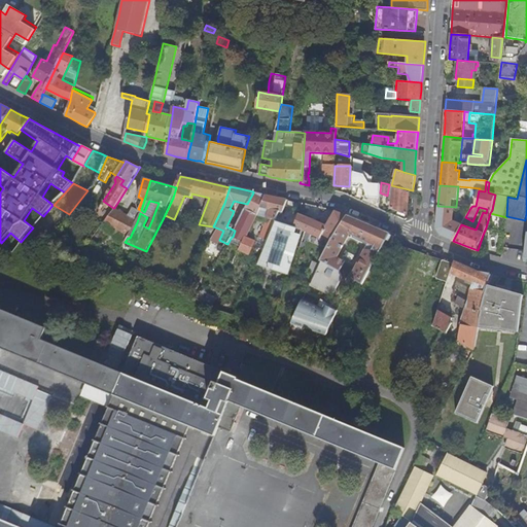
[(458,186),(456,207),(470,208),(472,206),(468,204),(470,187),(458,186)]
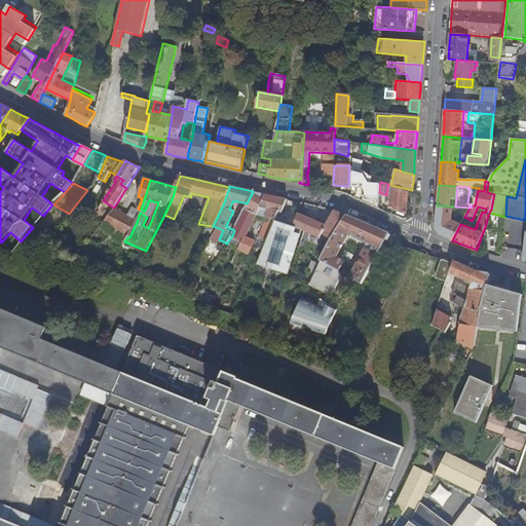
[(467,203),(472,205),(475,205),(478,190),(479,188),(470,187),(467,203)]
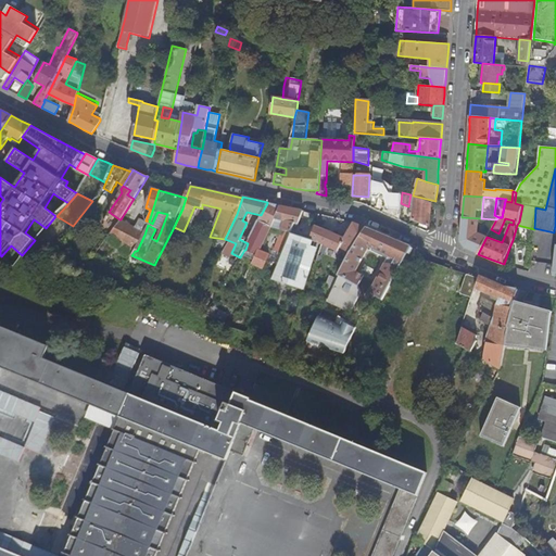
[(428,226),(431,204),(415,199),(413,219),(428,226)]
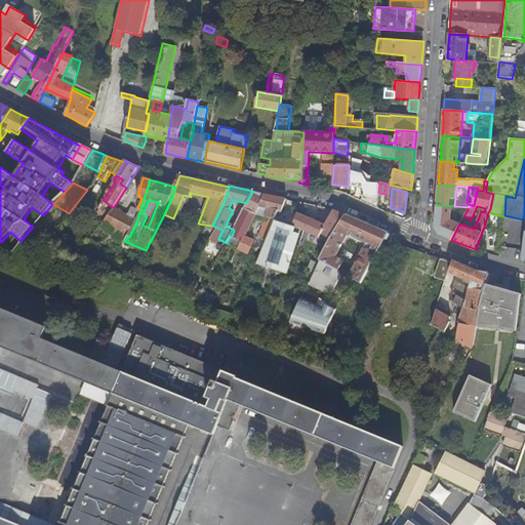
[(246,203),(245,207),(256,213),(260,206),(267,195),(252,192),(246,203)]
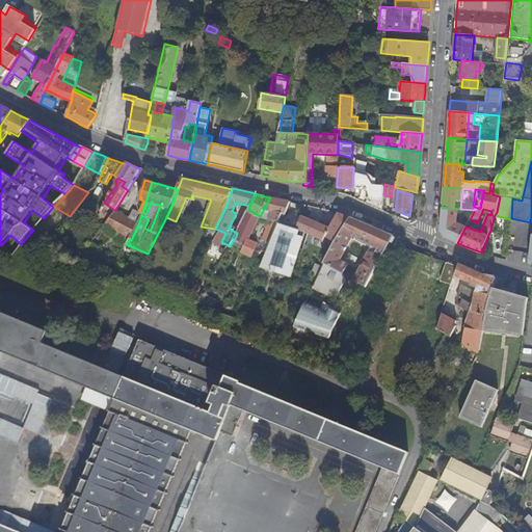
[(190,198),(186,197),(176,221),(180,223),(190,198)]
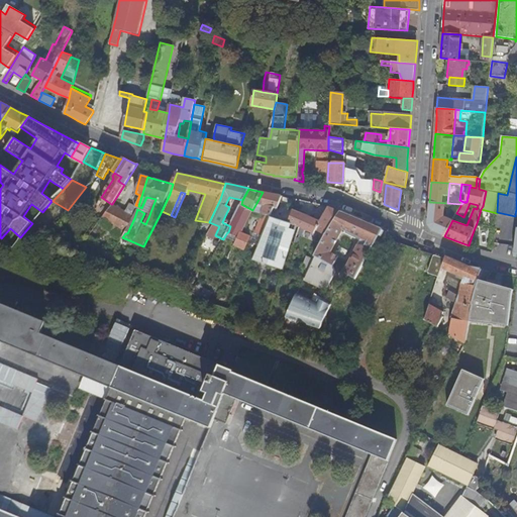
[(260,222),(268,223),(271,216),(274,207),(278,208),(282,196),(269,193),(263,192),(256,203),(265,205),(259,222),(260,222)]
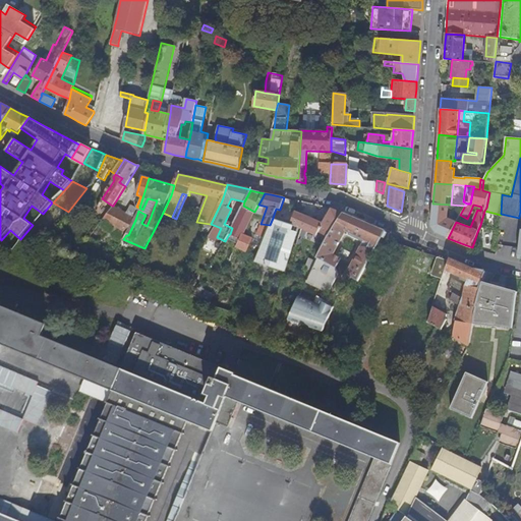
[(157,200),(148,198),(142,210),(152,214),(157,200)]
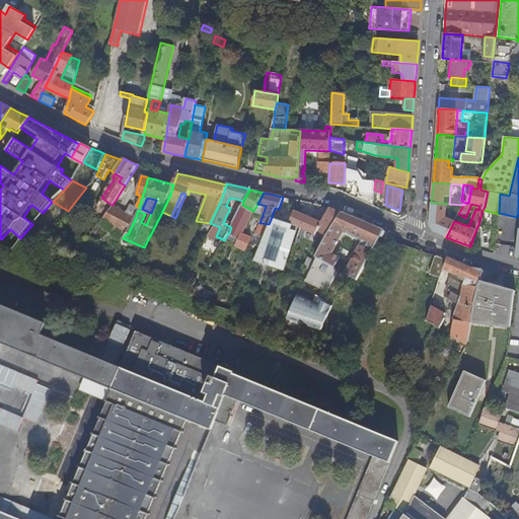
[(231,208),(230,208),(223,223),(231,227),(242,205),(243,201),(234,199),(231,208)]
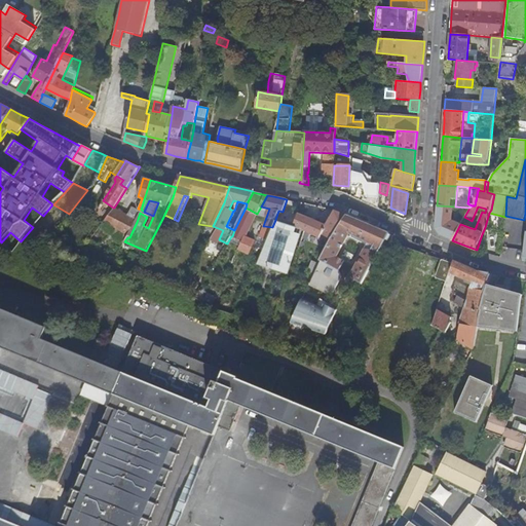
[(455,210),(455,207),(437,205),(436,227),(440,234),(443,236),(452,240),(460,224),(451,220),(452,210),(455,210)]
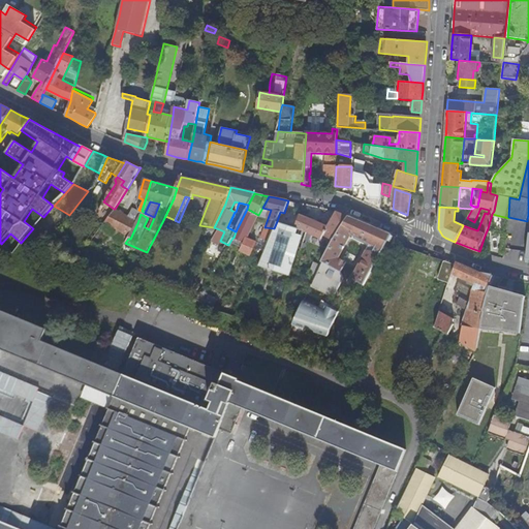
[(454,221),(463,225),(467,218),(472,209),(458,208),(458,211),(455,211),(454,221)]
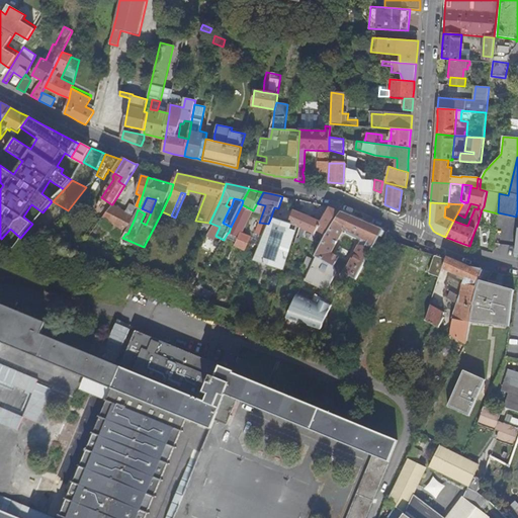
[(470,203),(464,218),(461,224),(467,226),(475,208),(478,209),(479,205),(470,203)]
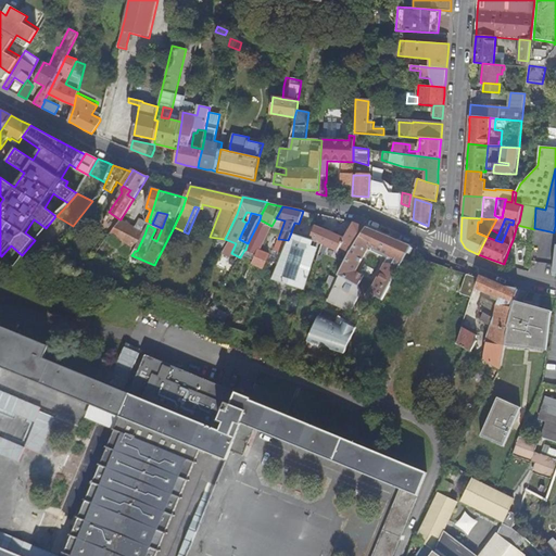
[(143,232),(121,219),(119,219),(110,236),(121,242),(127,247),(123,253),(130,257),(131,255),(135,251),(137,251),(144,235),(148,225),(143,232)]
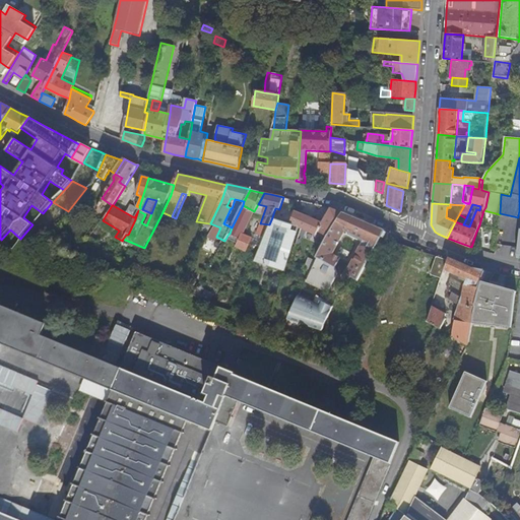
[(243,234),(254,211),(243,205),(232,228),(230,234),(240,238),(238,243),(236,246),(246,251),(249,245),(252,238),(243,234)]
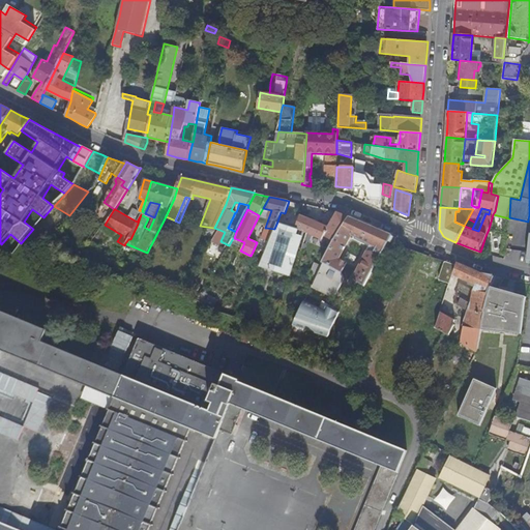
[(328,227),(300,215),(296,228),(303,230),(311,234),(321,239),(323,236),(332,240),(350,217),(337,212),(332,221),(328,227)]
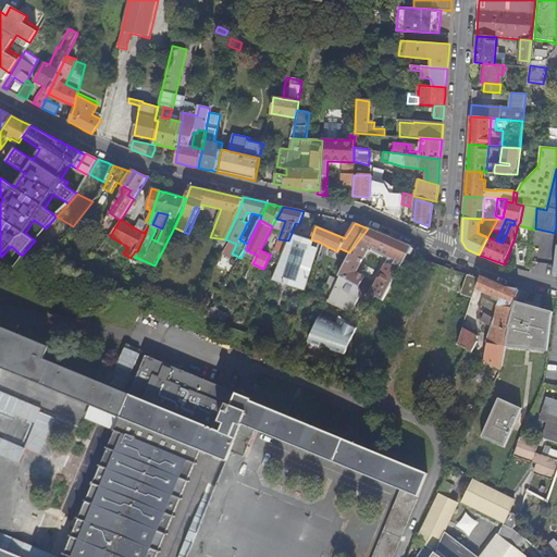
[(88,238),(72,227),(52,254),(72,261),(88,238)]
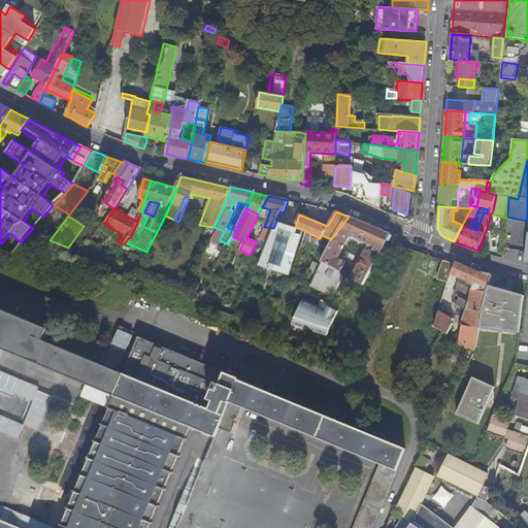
[(369,226),(349,217),(331,239),(321,264),(340,272),(344,262),(336,259),(349,237),(350,234),(370,243),(368,246),(366,252),(367,253),(354,278),(353,278),(362,285),(390,234),(369,226)]
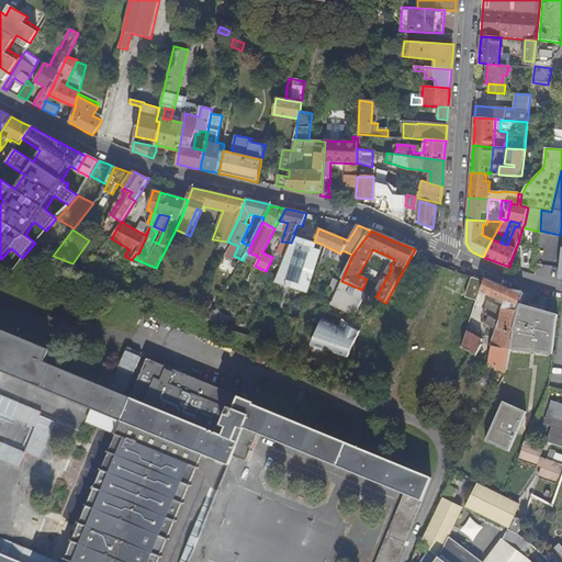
[(163,234),(157,232),(153,240),(158,244),(163,234)]
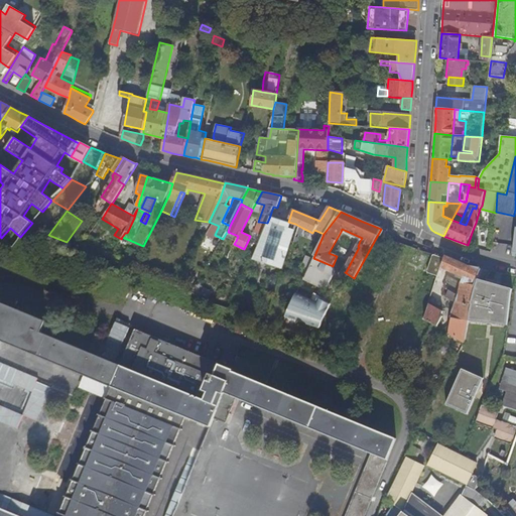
[(452,220),(460,223),(463,217),(456,213),(452,220)]
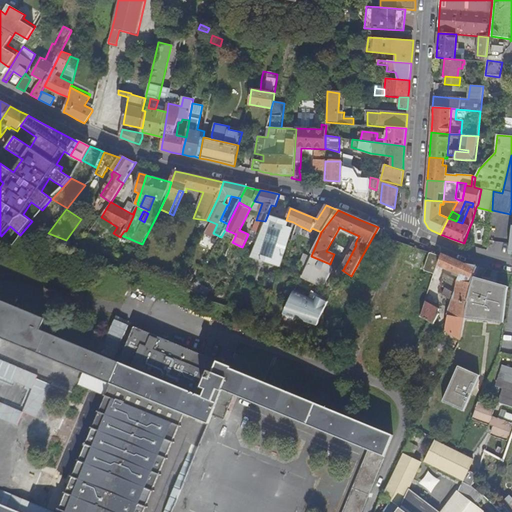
[(286,221),(268,214),(265,221),(260,233),(250,257),(281,267),(283,259),(293,222),(286,220),(286,221)]
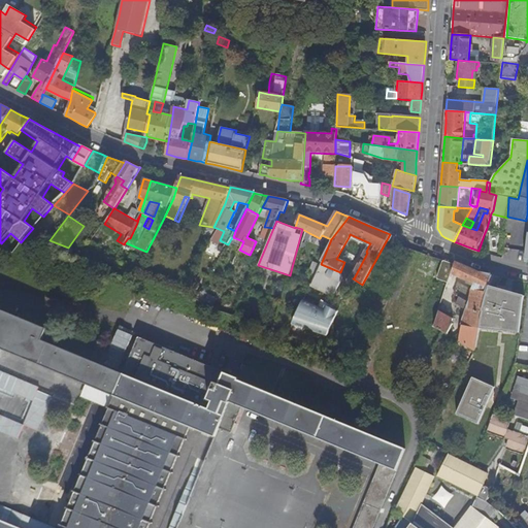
[(260,237),(268,240),(273,228),(265,227),(260,237)]
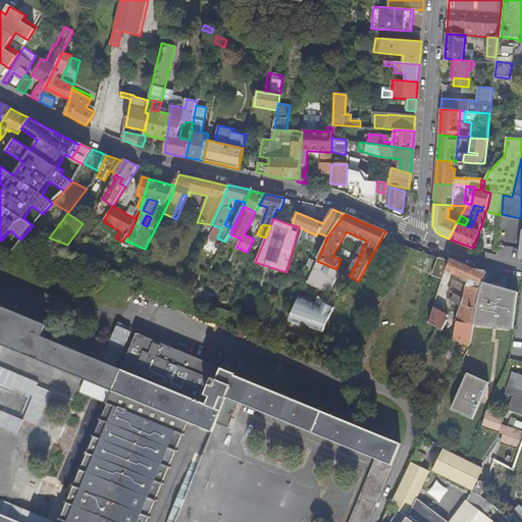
[(221,228),(216,226),(209,239),(215,242),(217,238),(221,228)]
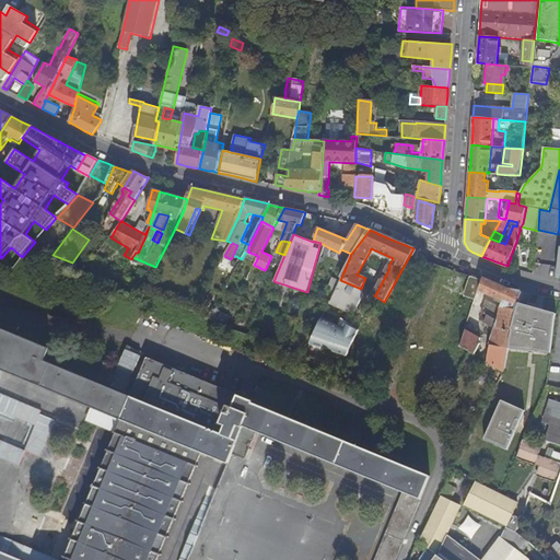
[(128,248),(121,244),(117,251),(124,255),(128,248)]
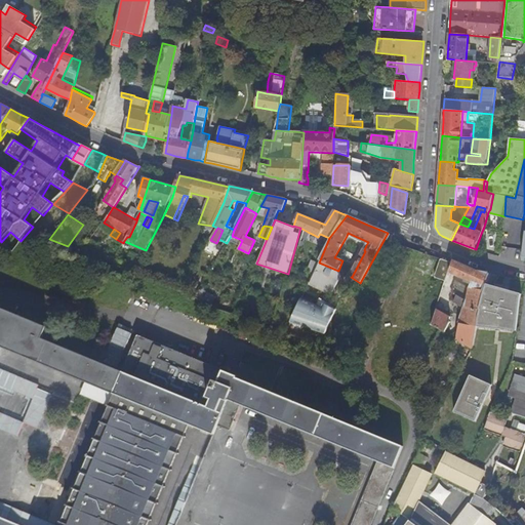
[(368,242),(348,233),(347,236),(350,238),(366,245),(368,242)]
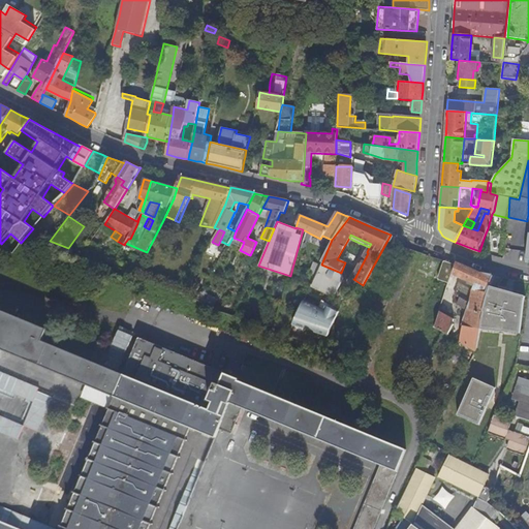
[(235,244),(242,247),(244,242),(234,238),(232,238),(228,245),(227,247),(231,249),(232,247),(235,244)]
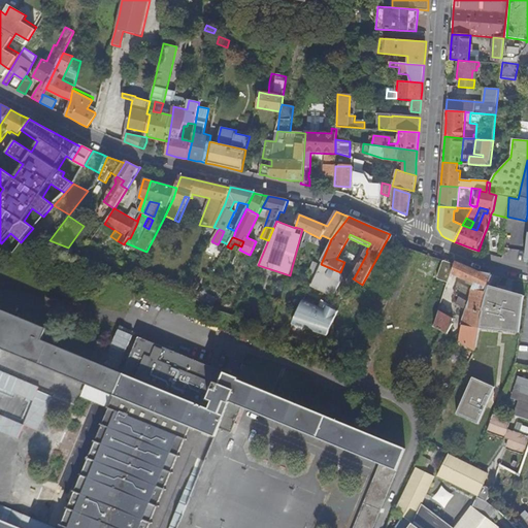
[(140,254),(133,250),(126,266),(133,269),(140,254)]
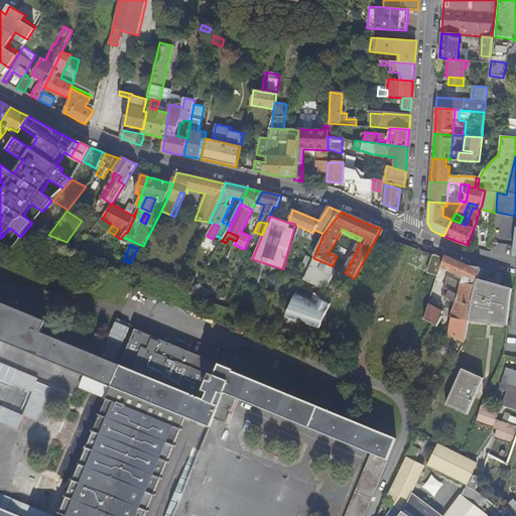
[(301,266),(308,268),(313,258),(306,255),(301,266)]
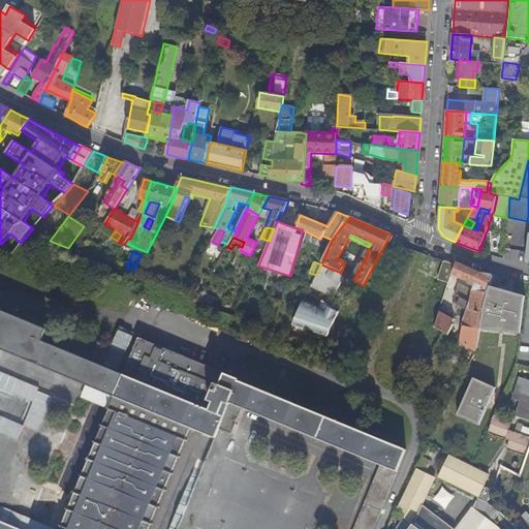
[(448,284),(455,265),(445,261),(440,281),(448,284)]
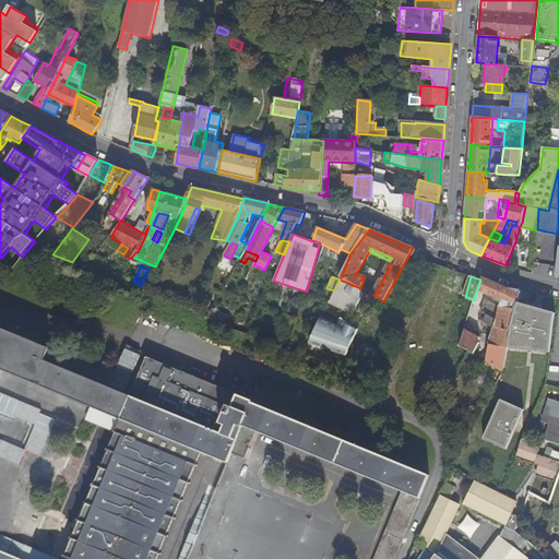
[(487,357),(486,360),(502,371),(508,345),(510,331),(511,324),(518,304),(522,292),(508,288),(496,283),(484,278),(479,289),(503,300),(501,305),(500,310),(483,302),(480,311),(487,316),(497,321),(495,326),(494,331),(488,344),(489,345),(489,346),(487,357)]
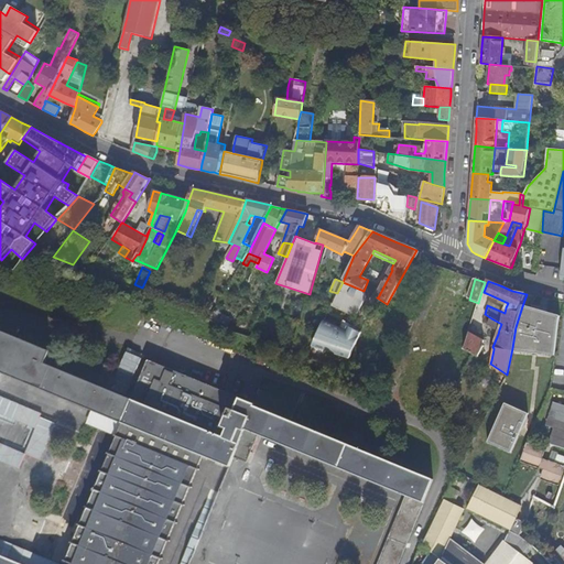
[(334,301),(337,293),(329,291),(326,297),(334,301)]
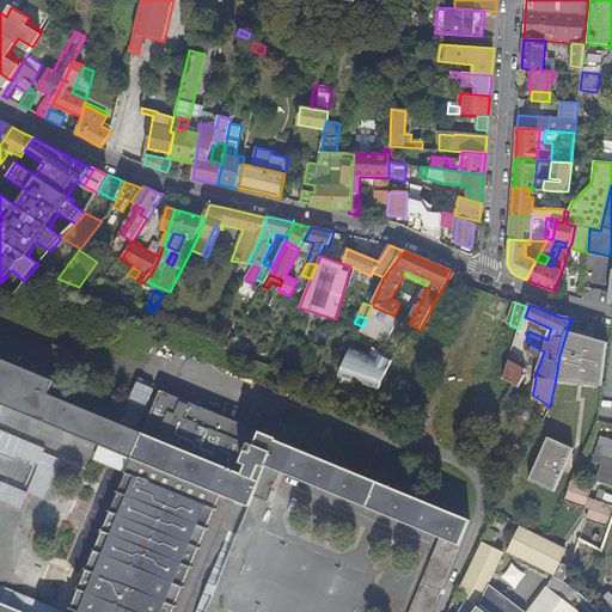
[(330,326),(322,324),(318,340),(325,342),(330,326)]
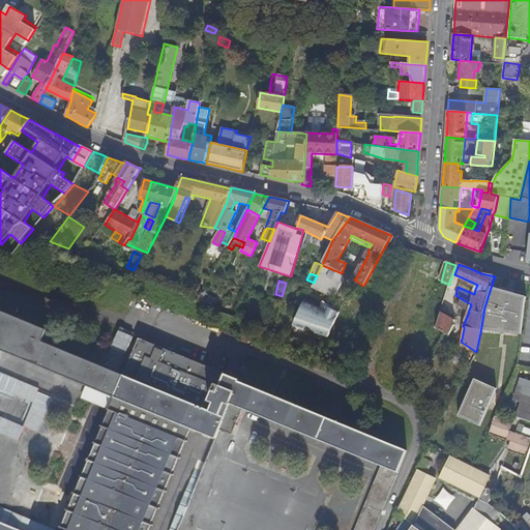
[(527,298),(491,288),(484,307),(483,314),(481,327),(521,334),(523,317),(525,303),(527,298)]
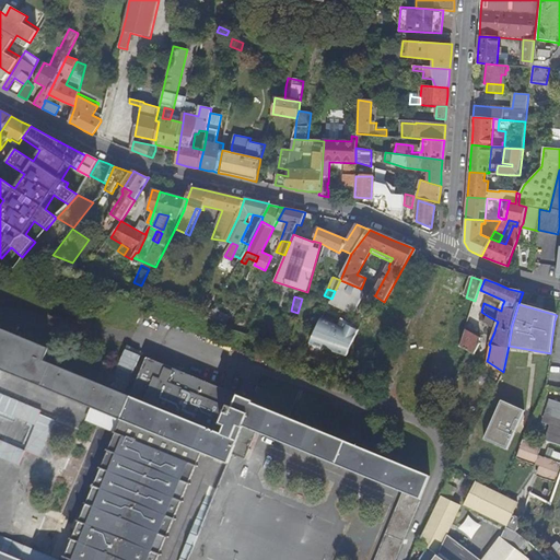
[(231,318),(214,308),(209,318),(226,327),(231,318)]
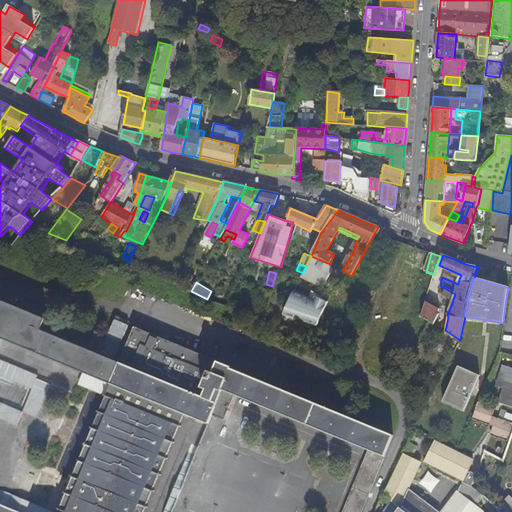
[(316,326),(325,301),(289,287),(279,312),(316,326)]
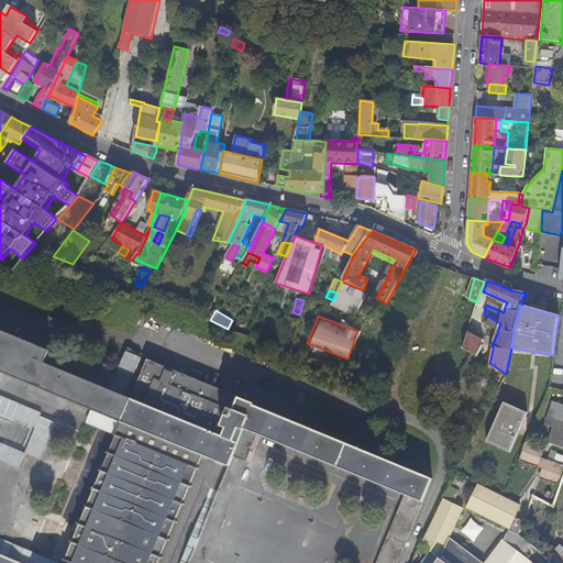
[(487,323),(498,329),(500,323),(490,318),(487,323)]
